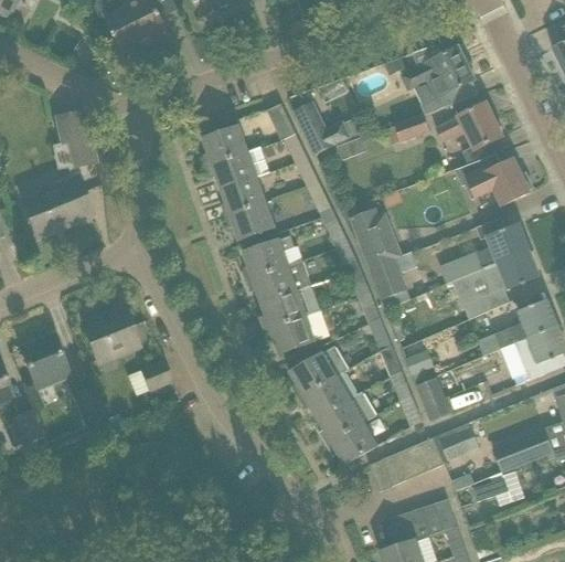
[(0,0),(0,14),(7,18),(16,0),(0,0)]
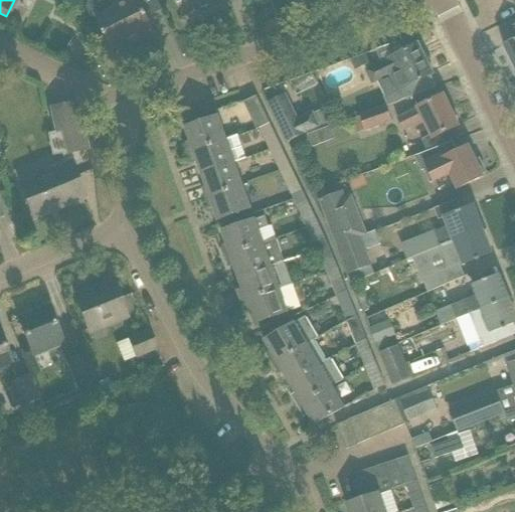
[(96,15),(112,46),(131,36),(133,39),(154,29),(140,0),(118,0),(114,2),(113,0),(89,0),(86,4),(91,14),(96,15)]
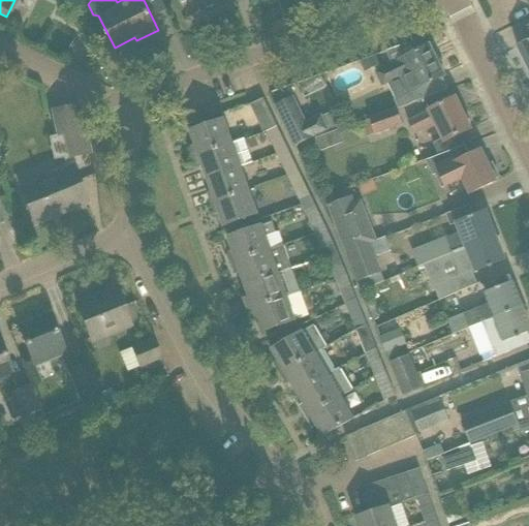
[(182,0),(188,14),(219,2),(220,5),(234,0),(182,0)]
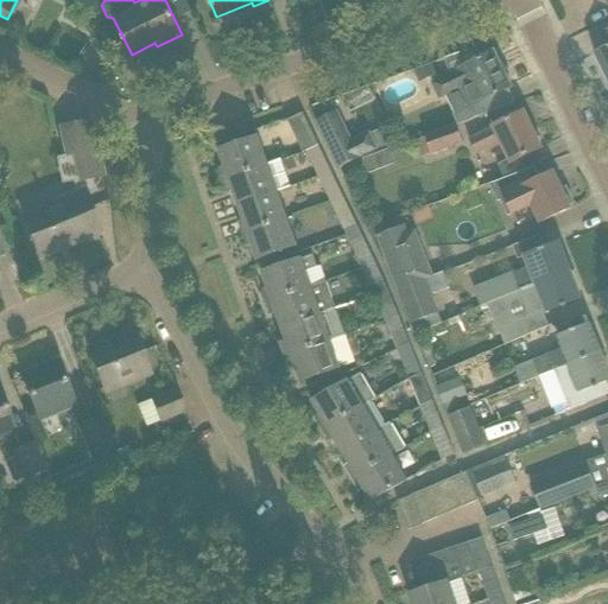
[(607,43),(594,50),(607,77),(607,43)]
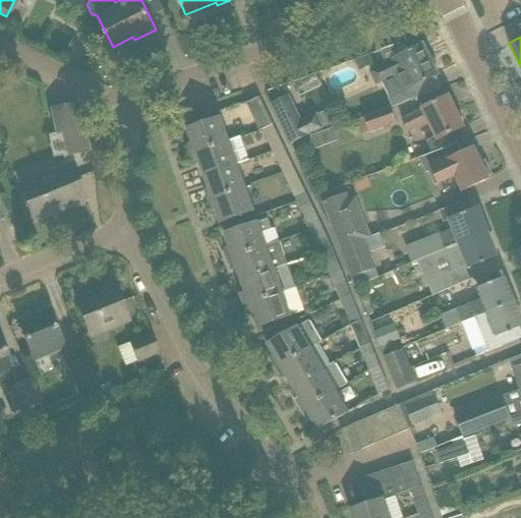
[(430,57),(423,42),(412,48),(407,38),(391,44),(397,55),(388,59),(389,60),(370,68),(377,82),(395,73),(403,90),(438,72),(436,68),(438,66),(437,64),(435,59),(432,57),(430,57)]
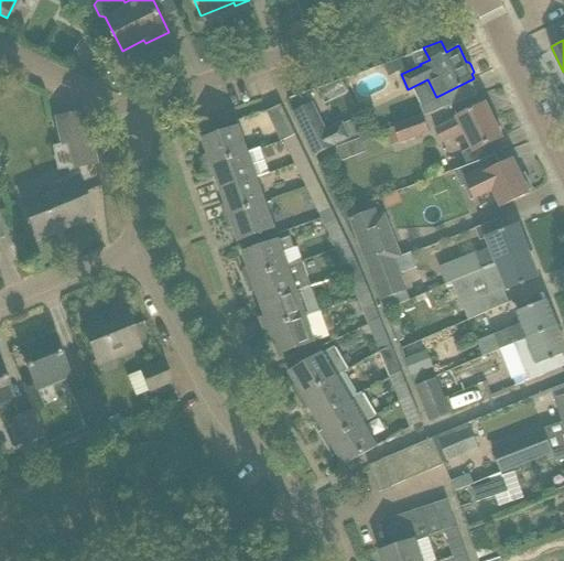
[(401,57),(386,63),(389,73),(404,67),(401,57)]
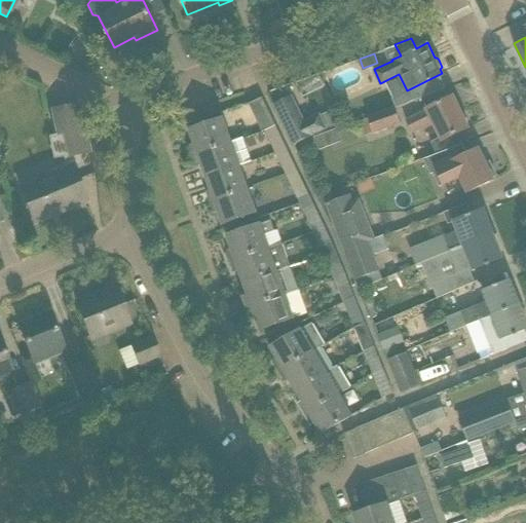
[(274,102),(294,143),(327,127),(320,112),(304,118),(292,94),(274,102)]
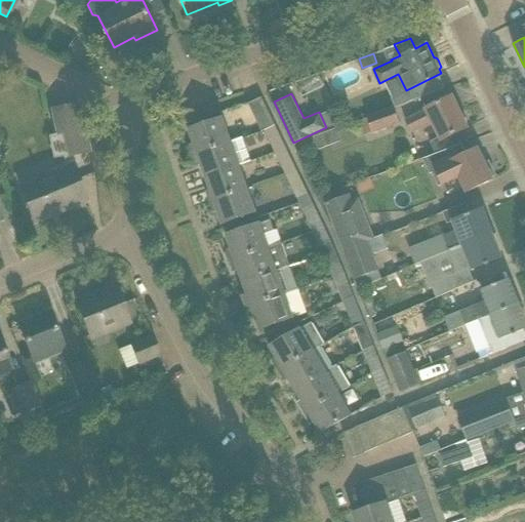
[(466,118),(462,113),(461,112),(460,112),(451,94),(404,117),(411,131),(418,127),(432,121),(439,135),(430,139),(435,152),(461,142),(456,130),(467,125),(465,122),(466,121),(466,118)]
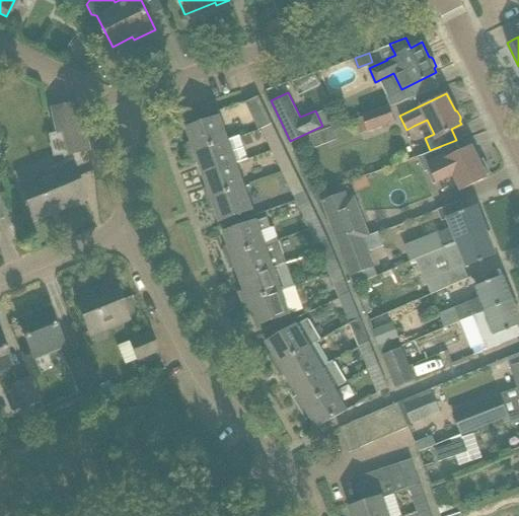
[(260,128),(263,127),(262,125),(272,121),(258,94),(245,100),(260,128)]
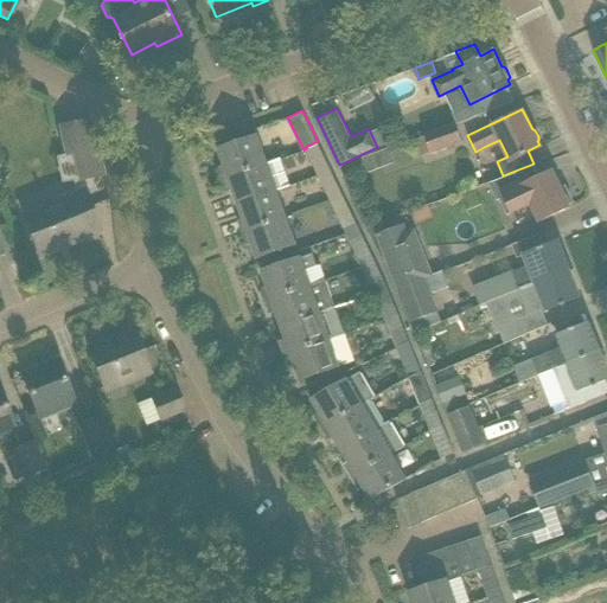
[(65,153),(74,151),(80,178),(102,173),(90,117),(59,123),(65,153)]
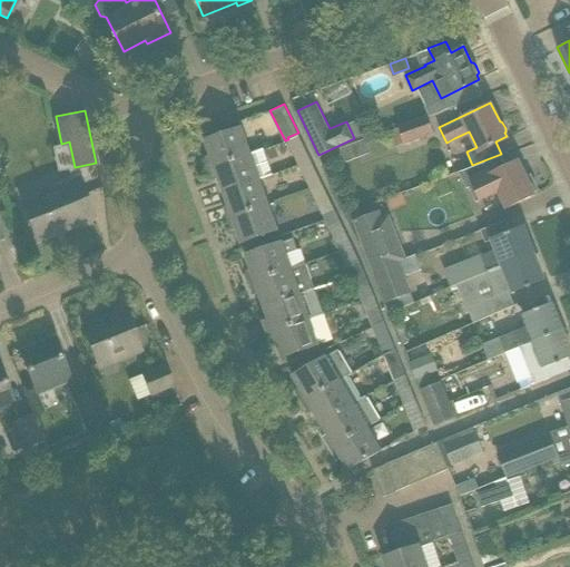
[(434,132),(429,115),(400,126),(389,129),(394,145),(404,140),(405,142),(434,132)]
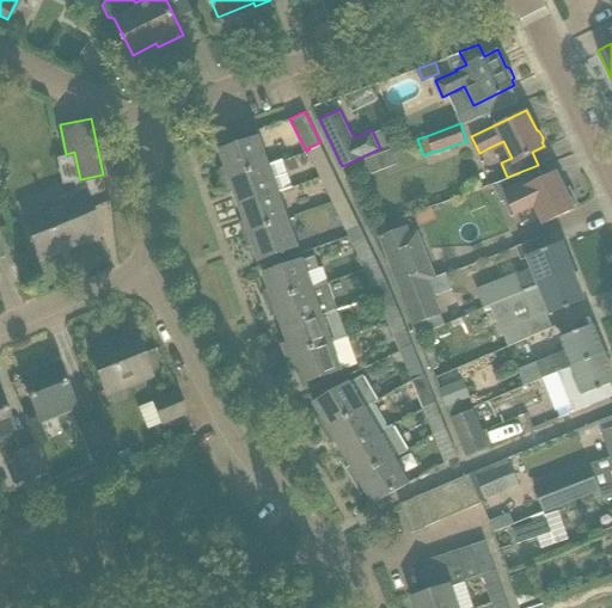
[(220,166),(224,178),(269,163),(259,135),(220,149),(225,165),(220,166)]
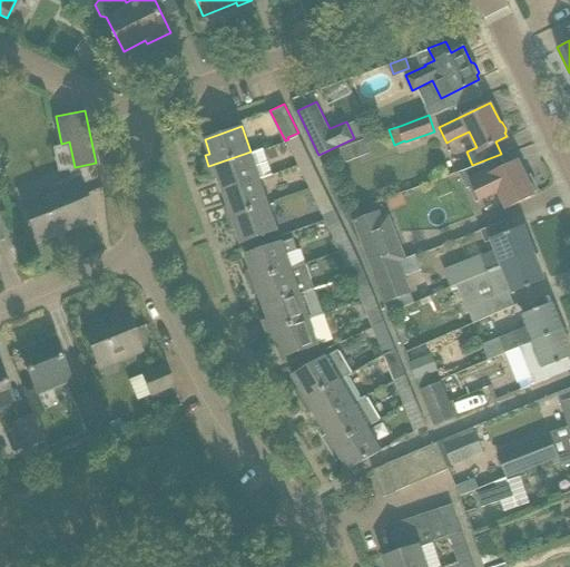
[(287,137),(288,139),(298,162),(310,156),(298,133),(287,137)]
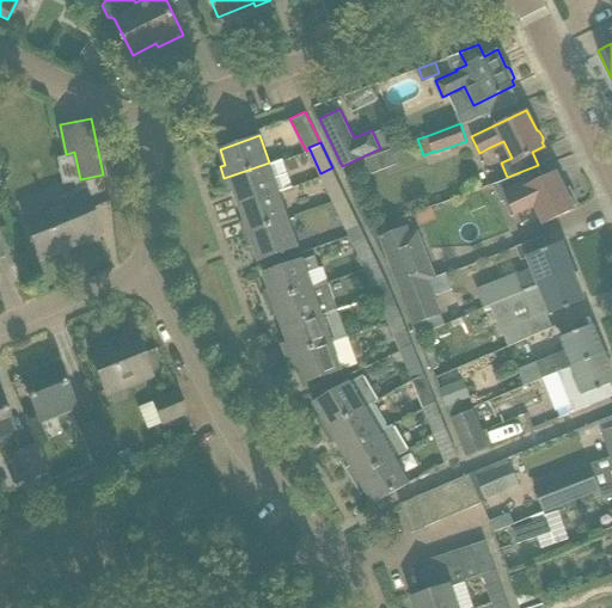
[(379,152),(366,158),(371,172),(384,167),(379,152)]
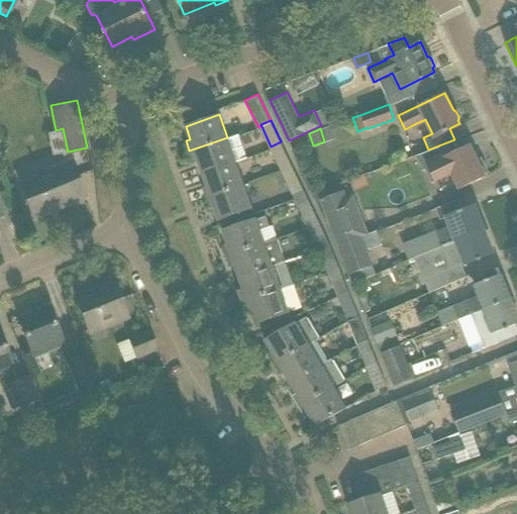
[(198,160),(202,172),(235,161),(247,157),(239,133),(227,137),(189,150),(193,162),(198,160)]
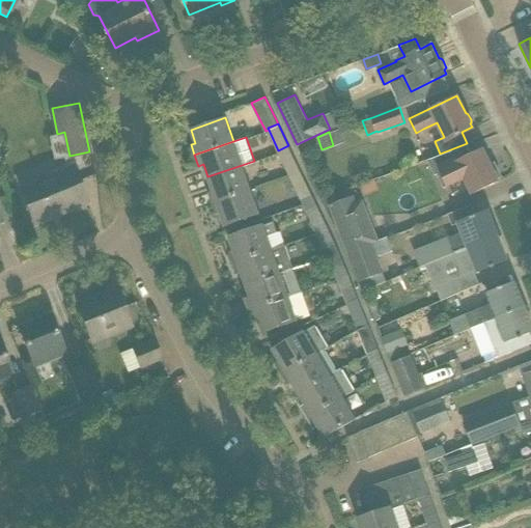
[(500,174),(494,162),(491,164),(482,147),(471,153),(467,143),(440,154),(426,159),(434,174),(437,173),(443,187),(464,176),(471,193),(498,179),(497,176),(500,174)]
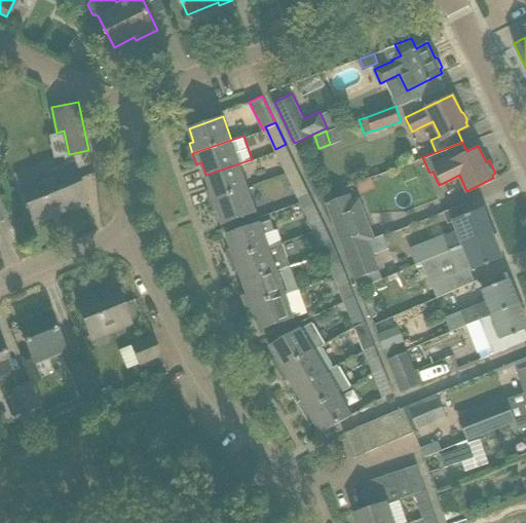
[(275,149),(287,172),(297,166),(286,144),(275,149)]
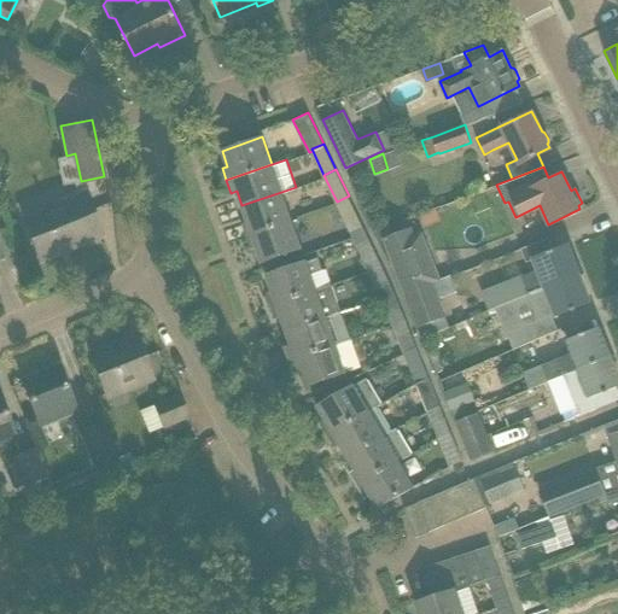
[(242,223),(245,235),(291,220),(281,192),(242,205),(248,221),(242,223)]
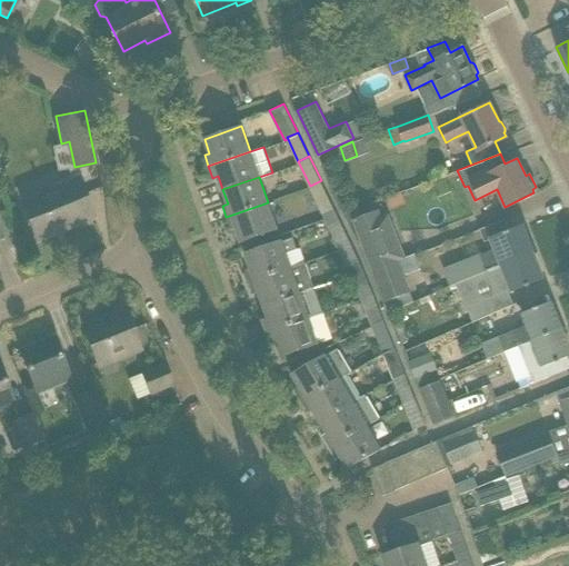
[(21,200),(36,238),(92,215),(78,178),(21,200)]
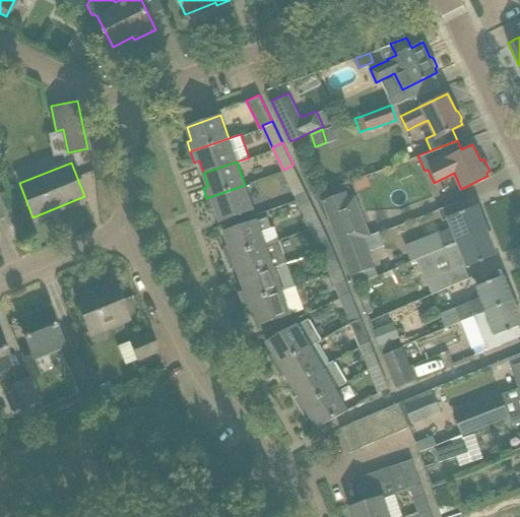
[(294,165),(283,170),(295,193),(305,189),(294,165)]
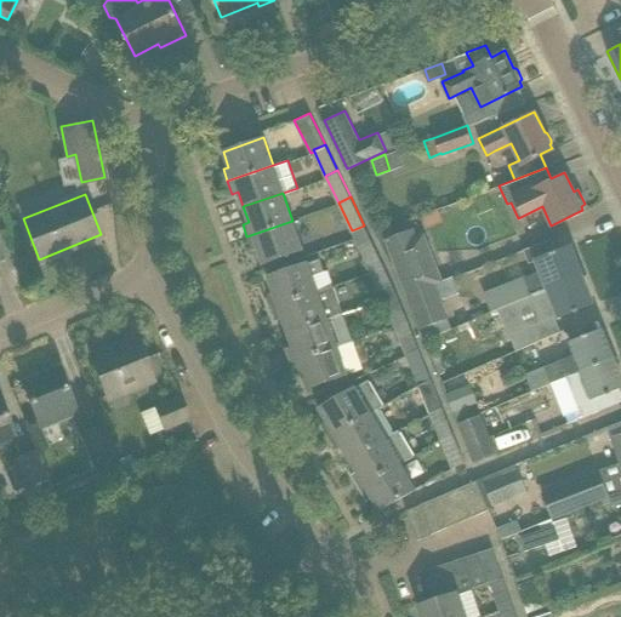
[(437,209),(423,213),(428,224),(440,220),(437,209)]
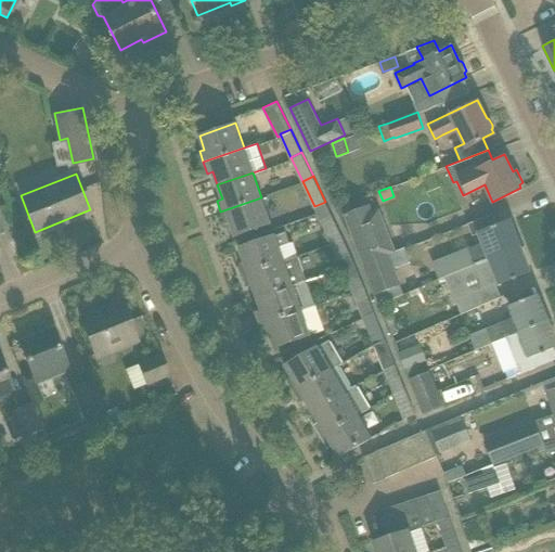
[(261,197),(220,212),(224,222),(229,221),(234,234),(270,222),(261,197)]
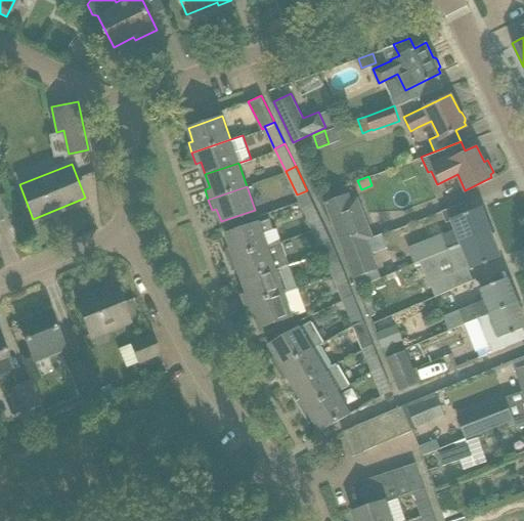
[(325,201),(344,248),(365,240),(365,239),(372,236),(357,198),(350,200),(347,191),(325,201)]
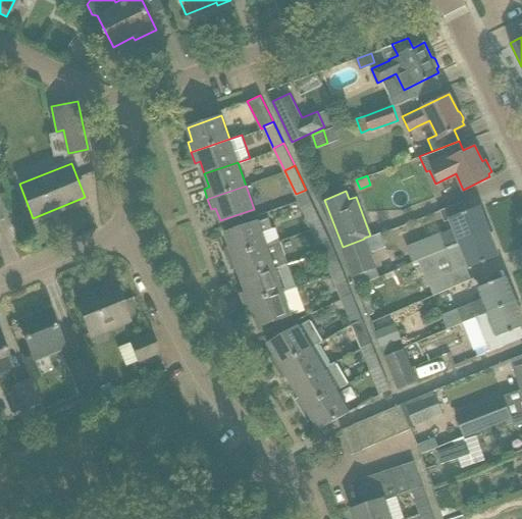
[(300,205),(310,227),(320,222),(309,200),(300,205)]
